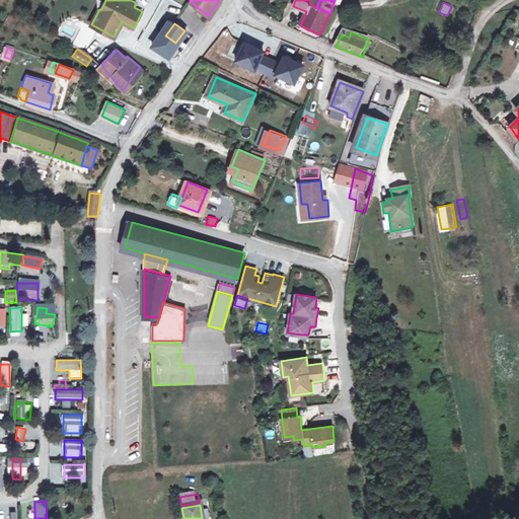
[(17,518),(18,509),(9,509),(9,518),(17,518)]
